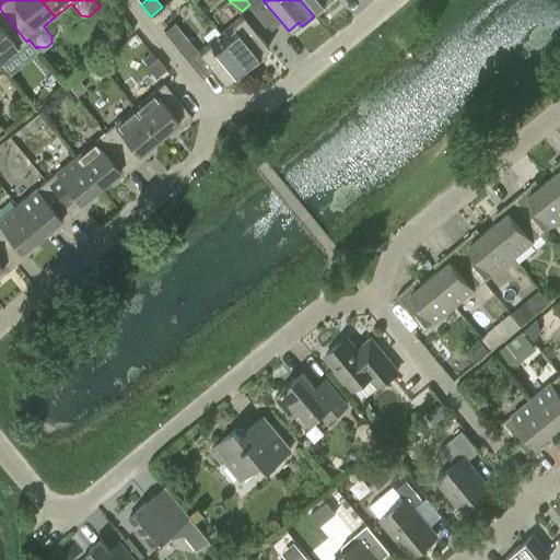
[(300,0),(314,16),(326,8),(322,2),(325,0),(300,0)]
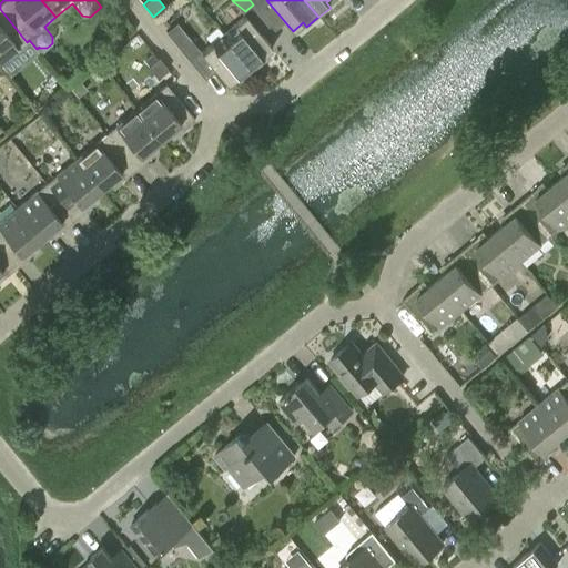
[(0,63),(27,42),(0,9),(0,63)]
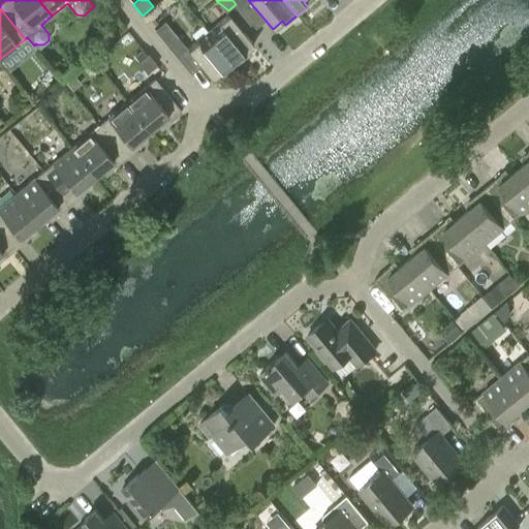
[(228,14),(208,31),(236,66),(247,57),(244,53),(253,44),(228,14)]
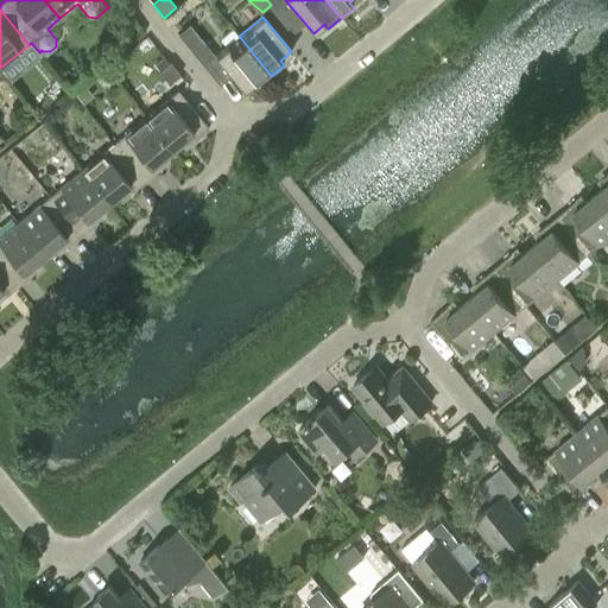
[(259,87),(271,76),(239,36),(215,56),(244,90),(254,82),(259,87)]
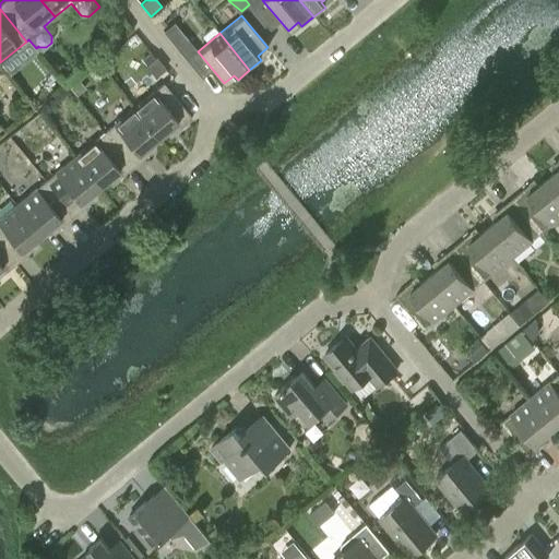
[(192,51),(187,38),(176,47),(185,58),(192,51)]
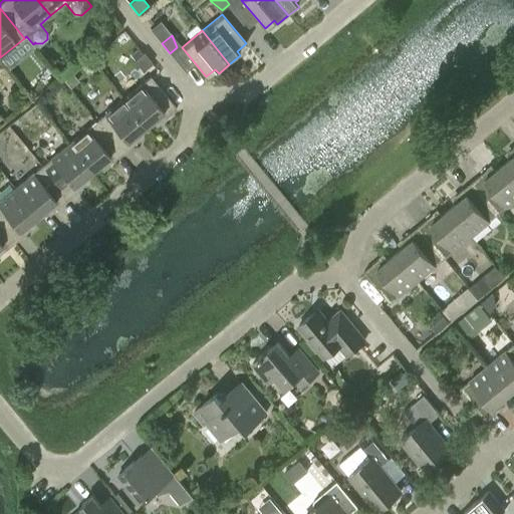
[(153,63),(143,52),(134,60),(142,69),(145,69),(153,63)]
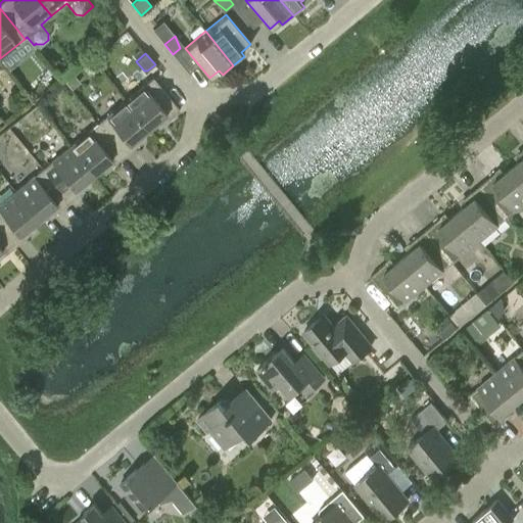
[(81,80),(75,73),(66,80),(72,87),(81,80)]
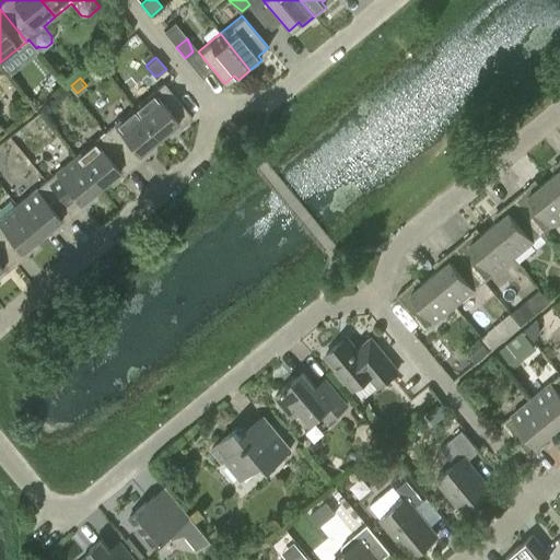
[(163,83),(133,107),(158,138),(166,130),(173,131),(174,132),(191,118),(163,83)]
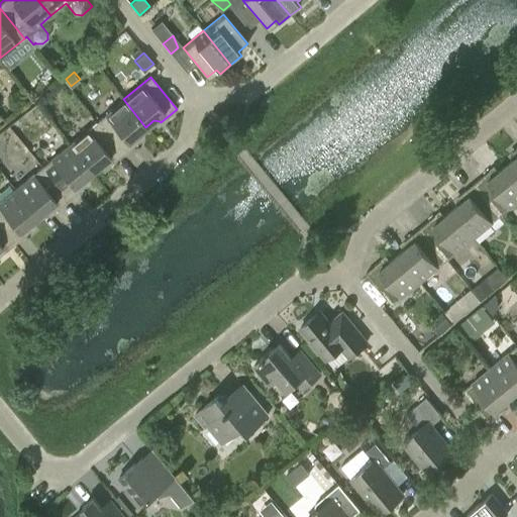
[(138,133),(145,127),(123,99),(96,122),(122,153),(138,140),(137,139),(138,133)]
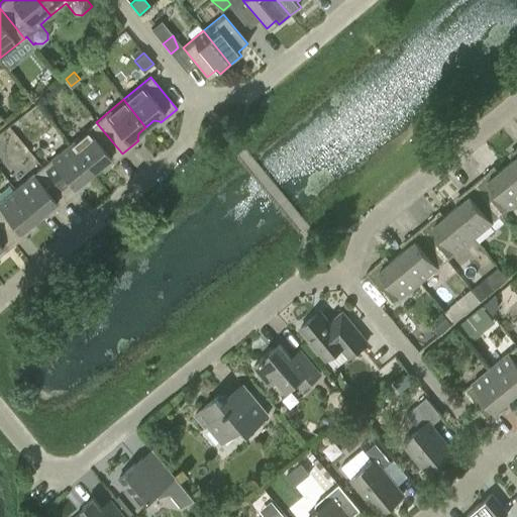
[(96,122),(69,144),(92,172),(99,165),(106,166),(107,167),(122,153),(96,122)]
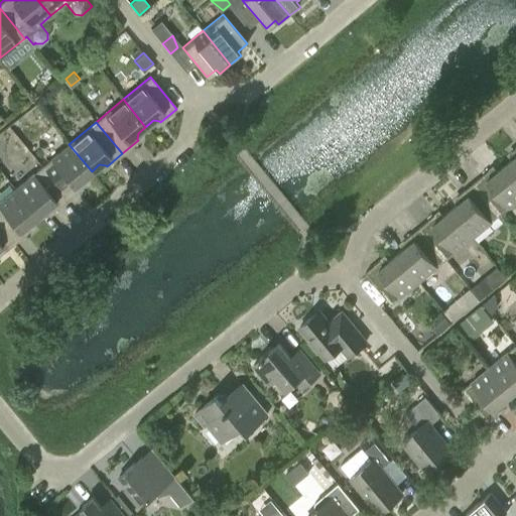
[(84,177),(92,171),(69,144),(41,166),(69,199),(84,185),(83,184),(84,177)]
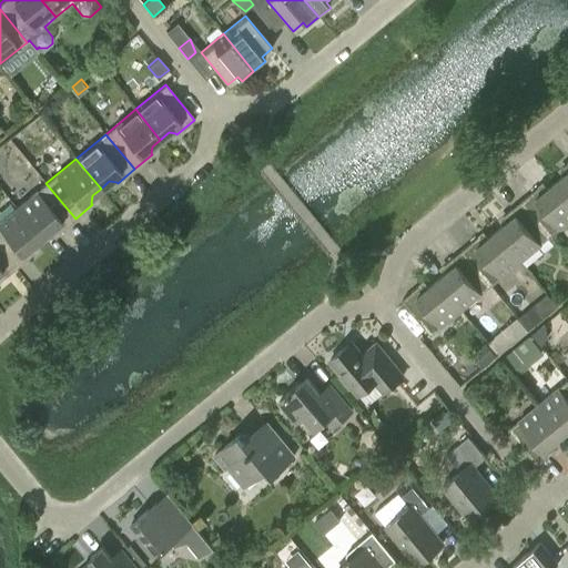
[(564,174),(555,182),(567,196),(567,162),(564,166),(565,168),(564,174)]
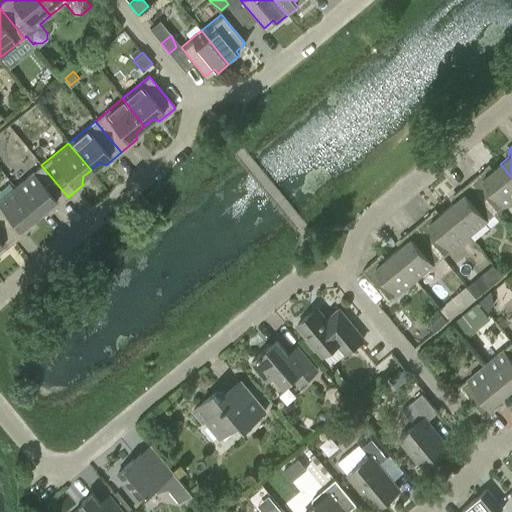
[(485,169),(470,181),(496,213),(511,200),(511,177),(500,164),(493,170),(486,170),(485,169)]
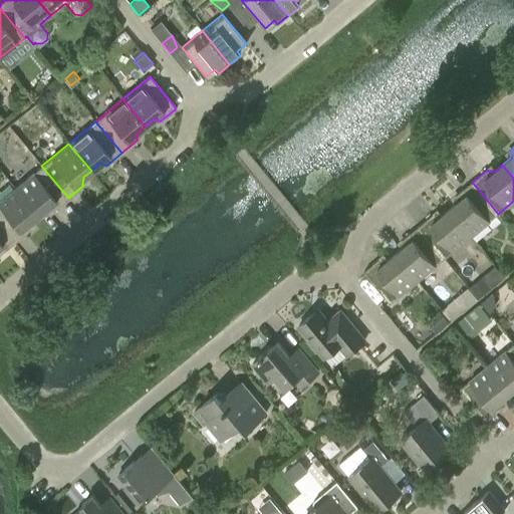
[(41,166),(15,188),(37,215),(45,209),(51,209),(52,210),(68,198),(41,166)]
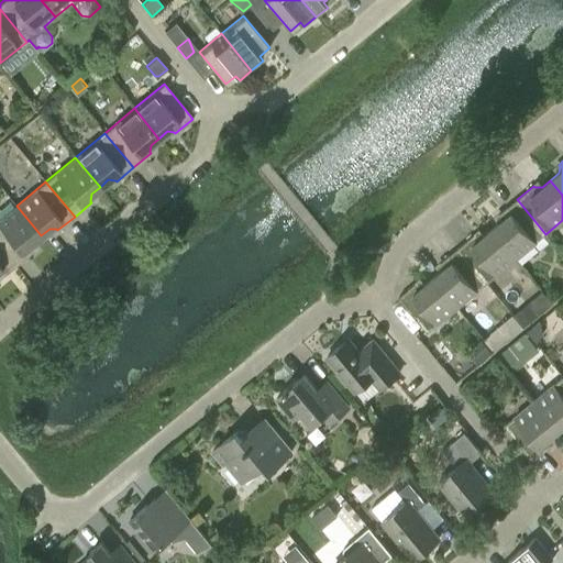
[(500,222),(492,230),(516,260),(545,234),(517,199),(500,213),(500,214),(500,222)]
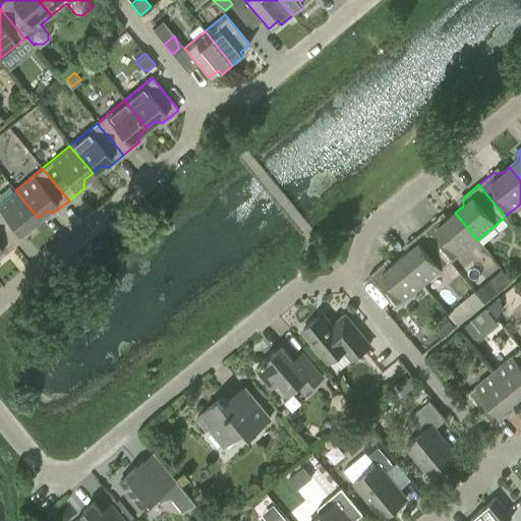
[(30,225),(38,218),(15,190),(0,203),(0,227),(14,245),(31,232),(30,231),(30,225)]
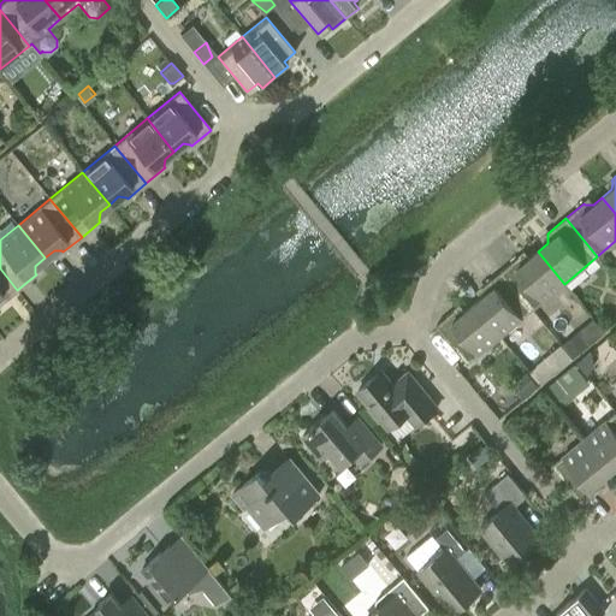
[(532,311),(564,284),(538,252),(528,259),(520,258),(520,256),(501,272),(532,311)]
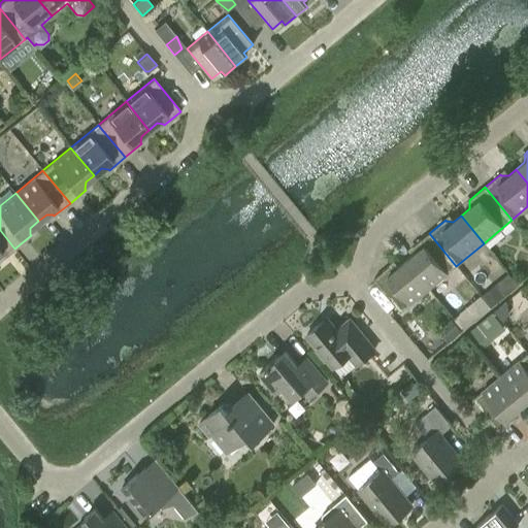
[(0,230),(0,260),(14,249),(0,230)]
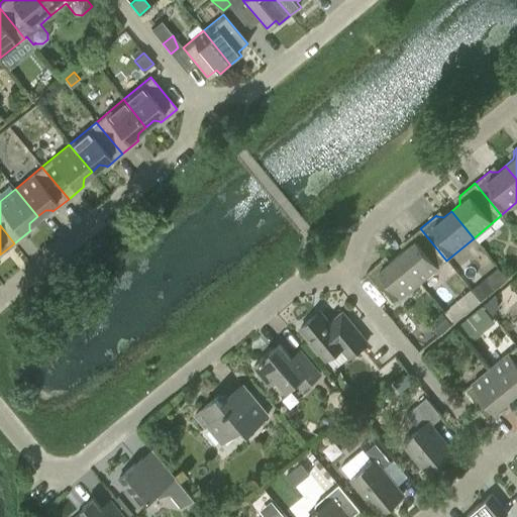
[(405,248),(397,255),(420,283),(446,261),(420,228),(405,241),(406,242),(405,248)]
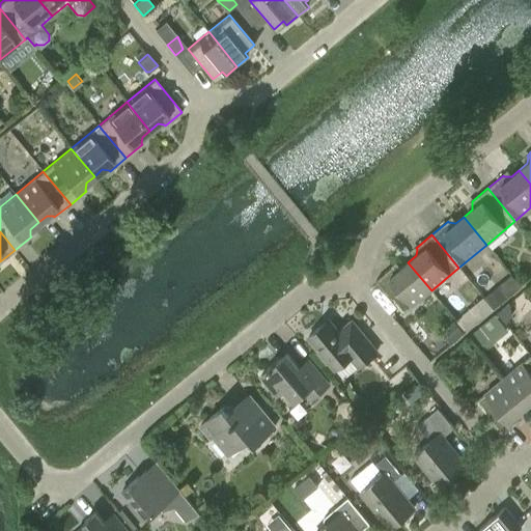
[(403,313),(431,290),(408,262),(399,269),(393,269),(392,268),(375,281),(403,313)]
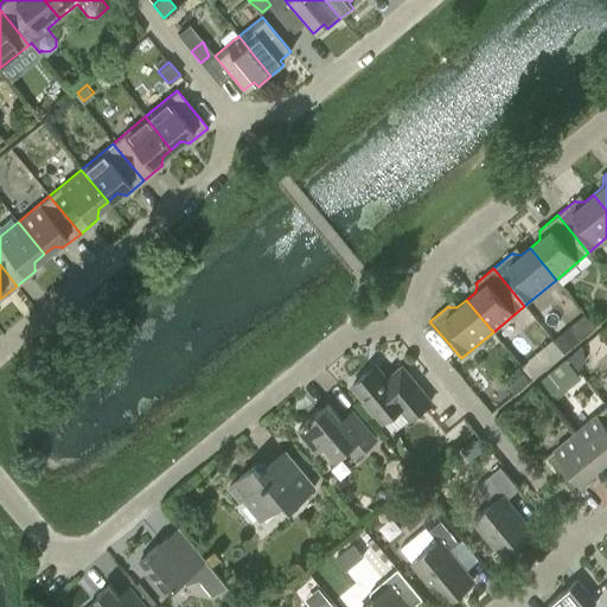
[(556,344),(564,355),(596,327),(587,318),(556,344)]
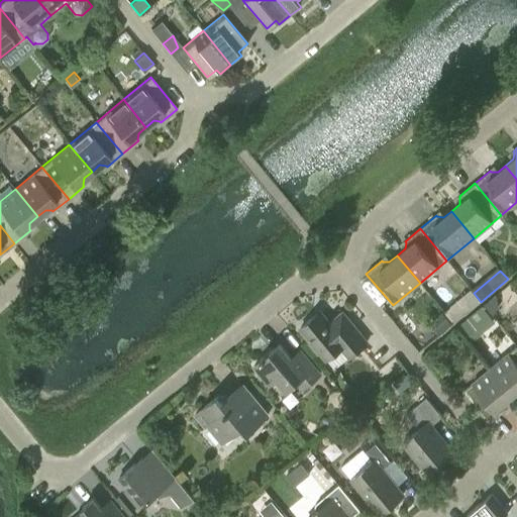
[(481,302),(474,293),(471,290),(442,312),(451,324),(481,302)]
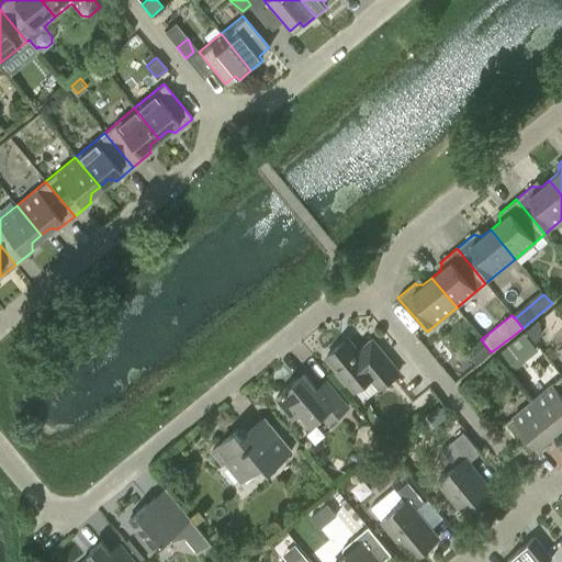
[(518,333),(499,349),(513,364),(531,347),(518,333)]
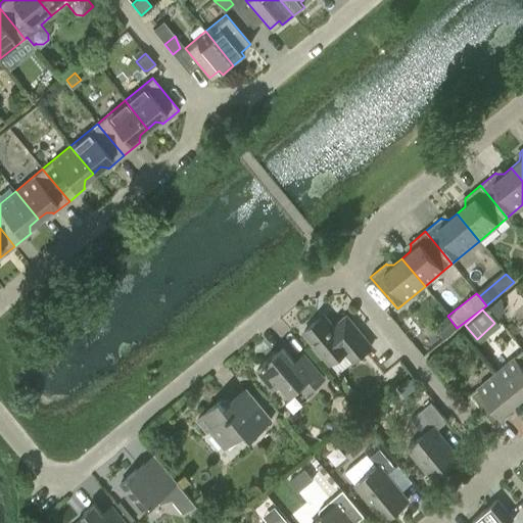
[(352,362),(371,345),(346,316),(333,327),(323,315),(303,331),(330,364),(344,351),(352,362)]
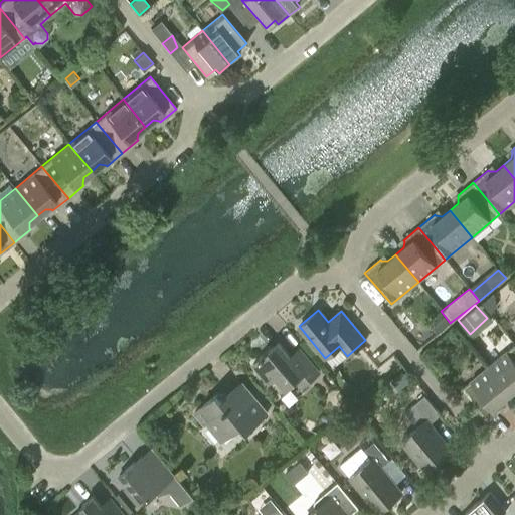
[(427,322),(437,333),(450,323),(441,311),(427,322)]
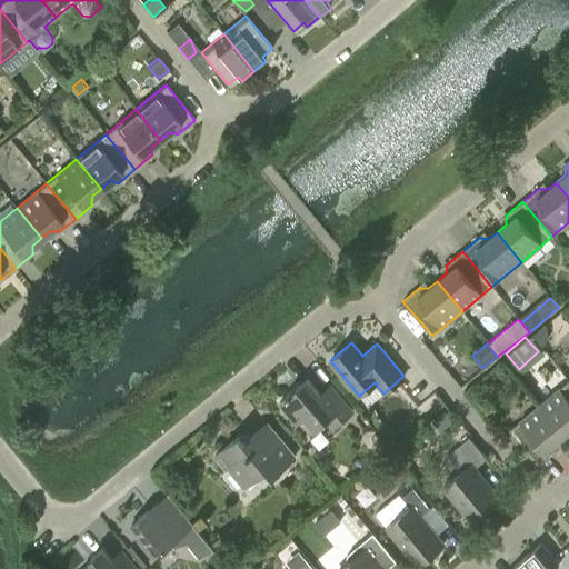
[(352,411),(335,390),(325,399),(308,379),(279,402),(296,423),(303,417),(315,429),(327,419),(333,427),(352,411)]
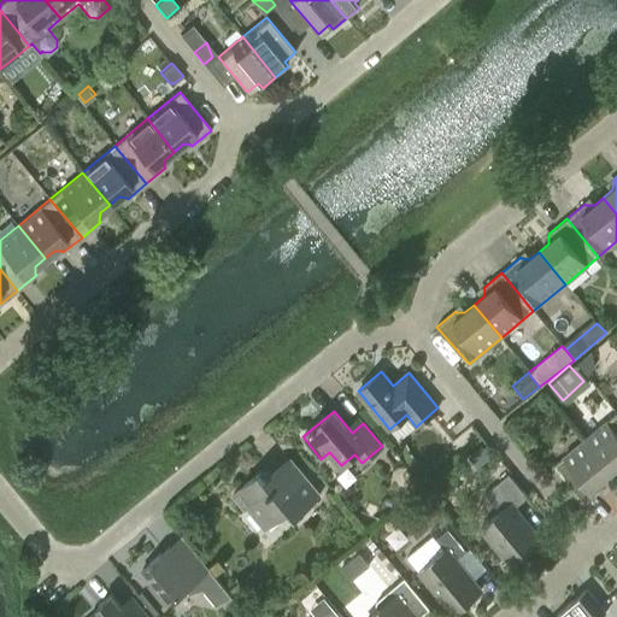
[(616,412),(585,439),(612,472),(616,468),(616,412)]
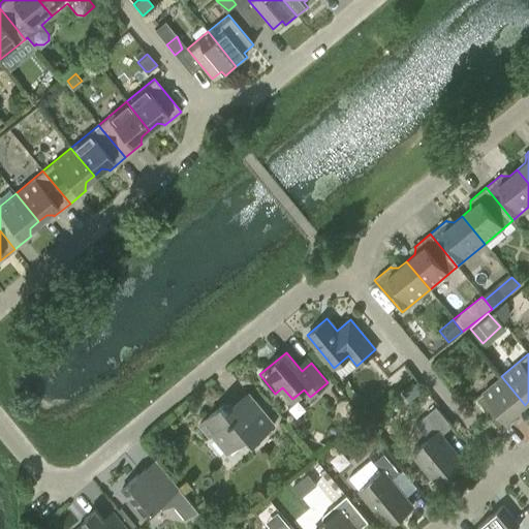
[(517,411),(525,405),(501,376),(473,400),(500,433),(517,419),(516,418),(517,411)]
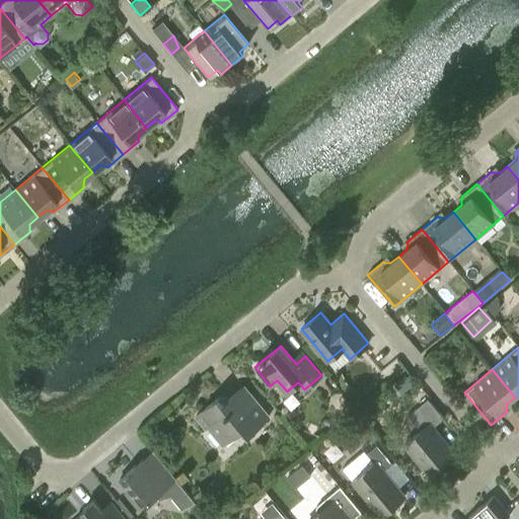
[(414,387),(406,378),(398,384),(406,393),(414,387)]
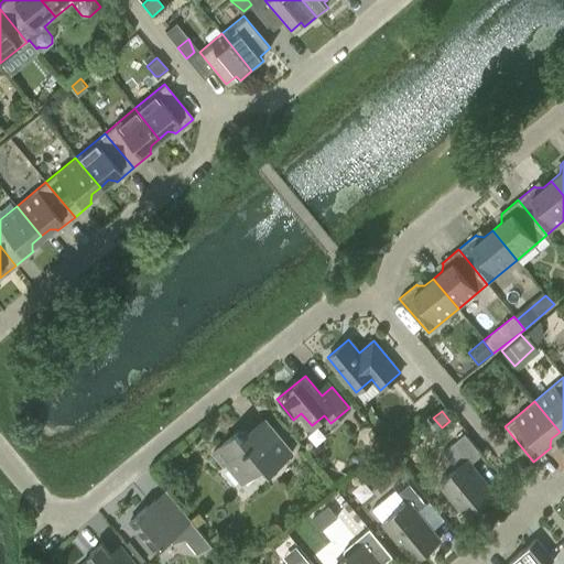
[(243,437),(238,431),(215,449),(212,453),(223,465),(226,463),(242,483),(263,465),(269,472),(292,453),(266,420),(243,437)]
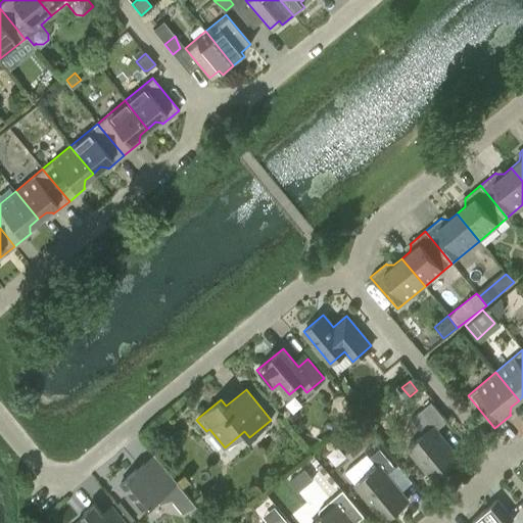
[(422,438),(409,449),(433,479),(458,458),(436,431),(447,422),(433,403),(413,421),(423,432),(422,438)]
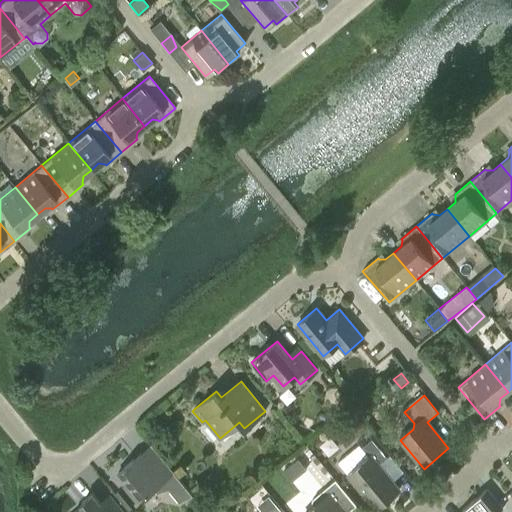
[(356,429),(363,438),(369,433),(362,424),(356,429)]
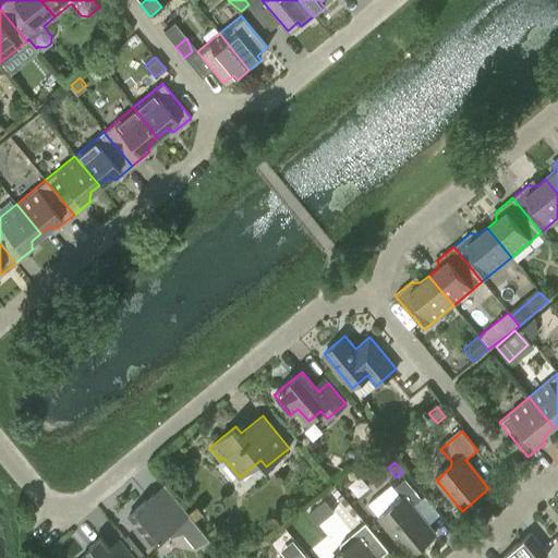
[(431,533),(408,506),(417,498),(401,478),(390,487),(388,484),(364,504),(407,554),(431,533)]
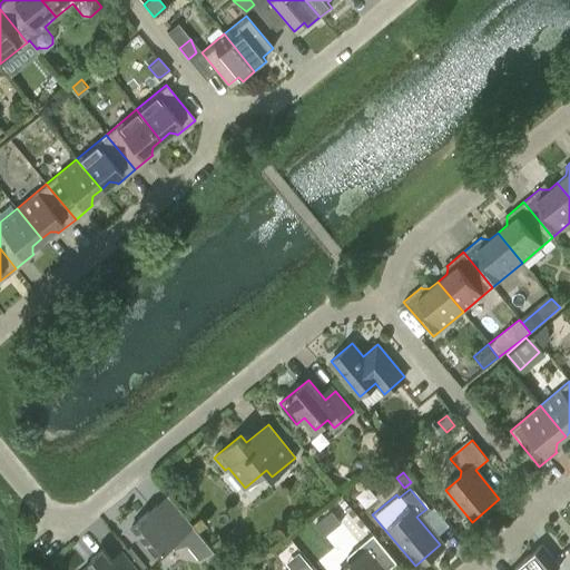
[(200,559),(213,550),(193,526),(182,536),(156,505),(131,526),(141,539),(136,544),(150,562),(158,556),(188,544),(200,559)]
